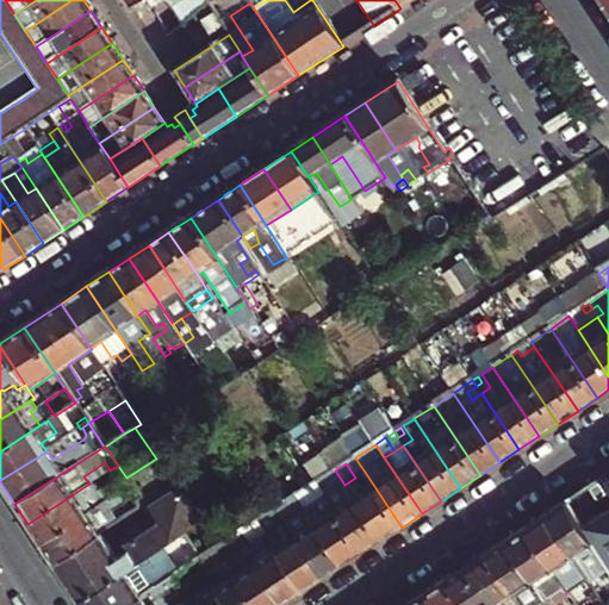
[(126,478),(118,466),(111,469),(124,490),(131,485),(126,478)]
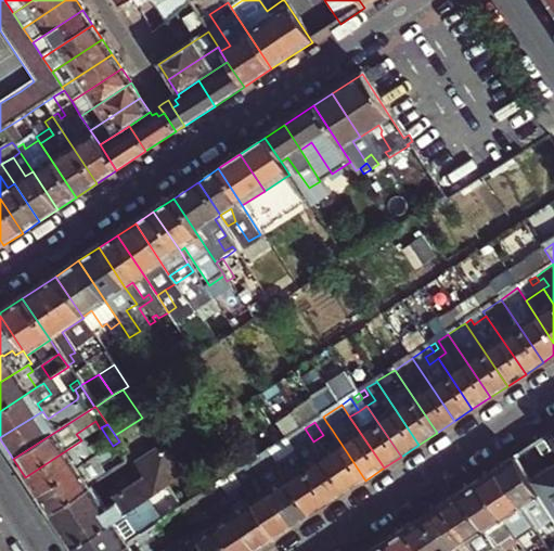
[(295,435),(304,448),(313,441),(305,428),(295,435)]
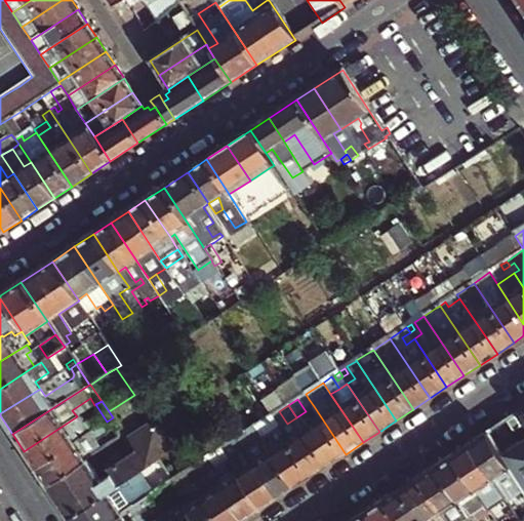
[(329,465),(346,454),(314,406),(306,411),(296,417),(329,465)]
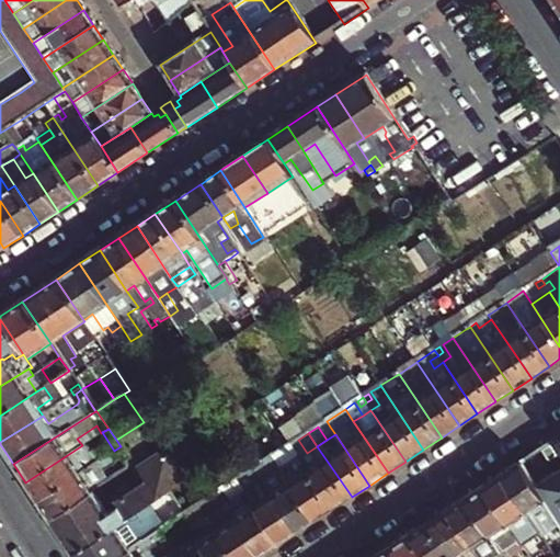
[(559,444),(557,440),(520,464),(559,524),(559,523),(559,444)]
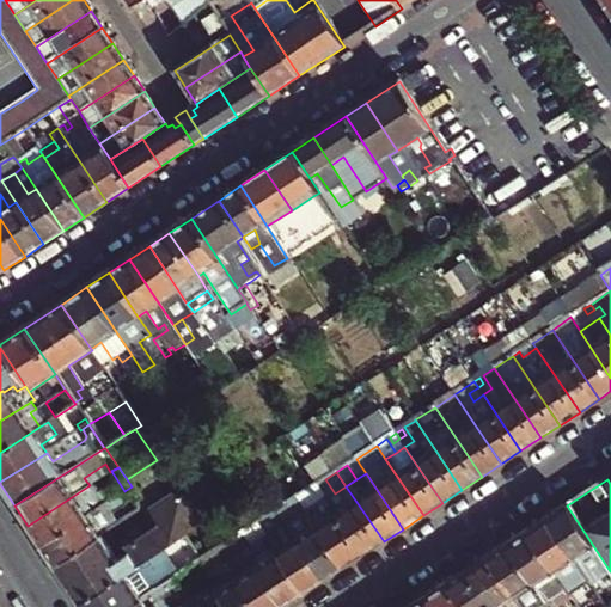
[(41,546),(103,506),(90,485),(28,526),(41,546)]
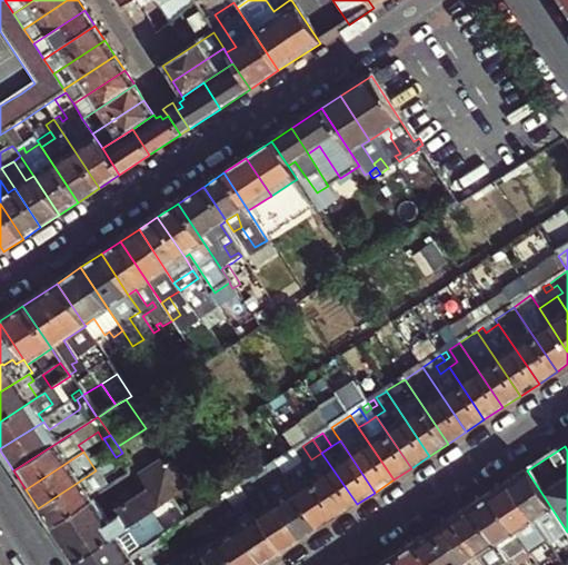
[(285,475),(320,528),(338,516),(304,465),(298,456),(295,452),(277,463),(285,475)]
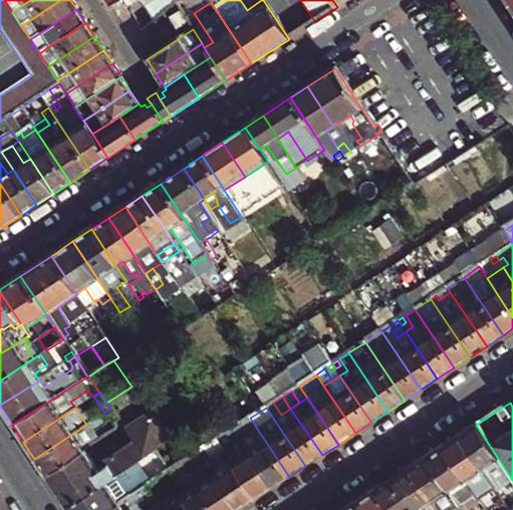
[(279,416),(274,408),(269,412),(274,420),(279,416)]
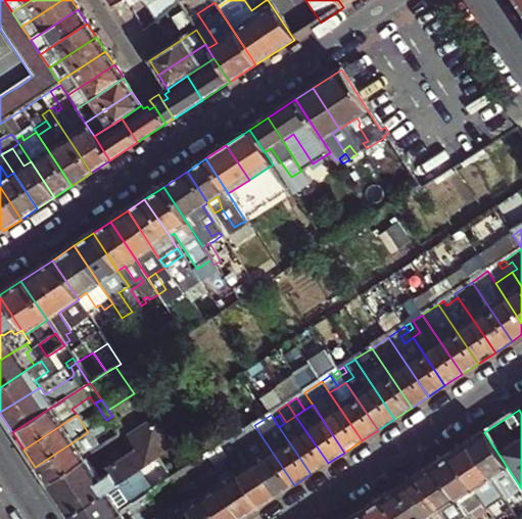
[(120,428),(112,416),(106,420),(105,420),(112,429),(113,432),(120,428)]
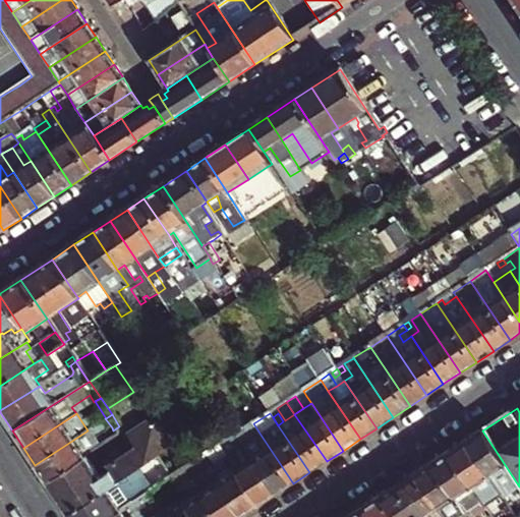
[(327,461),(294,414),(285,420),(283,421),(278,425),(309,472),(327,461)]
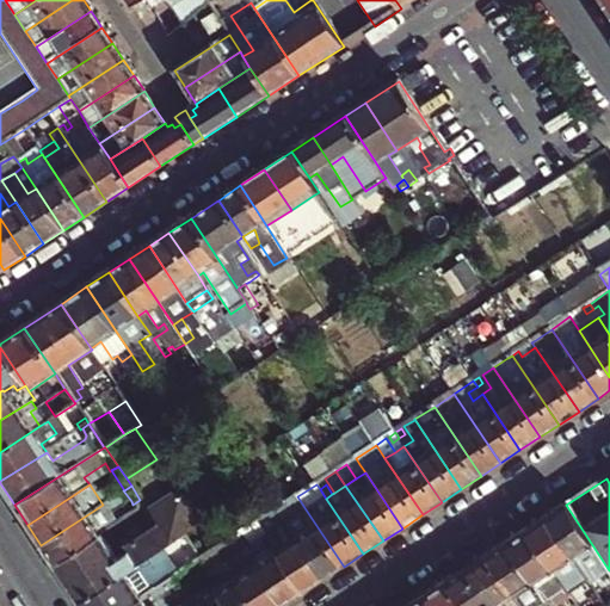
[(110,500),(118,511),(131,501),(123,490),(110,500)]
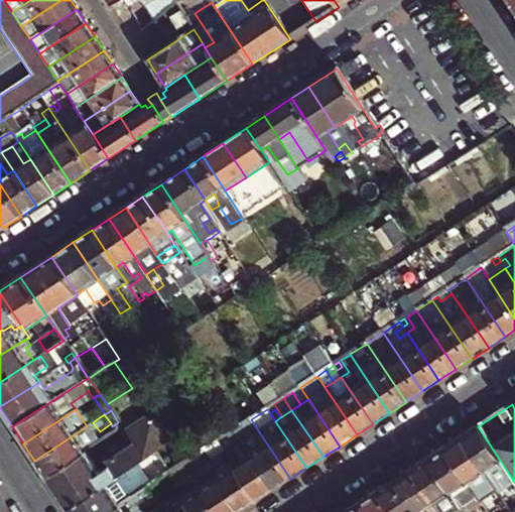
[(85,454),(46,479),(68,510),(131,468),(154,453),(170,441),(158,424),(154,423),(154,421),(149,420),(148,421),(144,420),(133,427),(130,440),(120,446),(121,449),(105,459),(104,463),(108,469),(99,475),(85,454)]
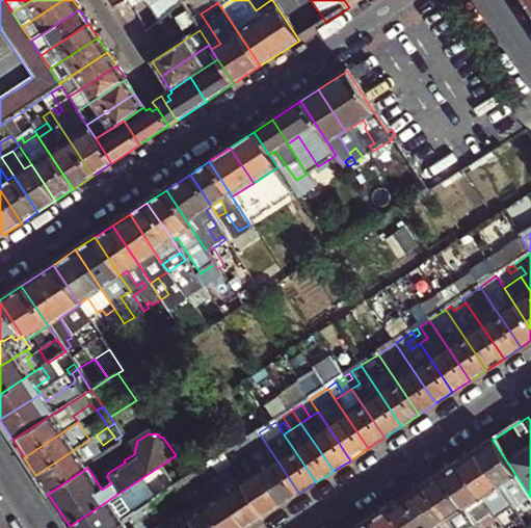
[(96,436),(89,440),(35,475),(48,494),(87,468),(102,458),(96,449),(103,445),(96,436)]
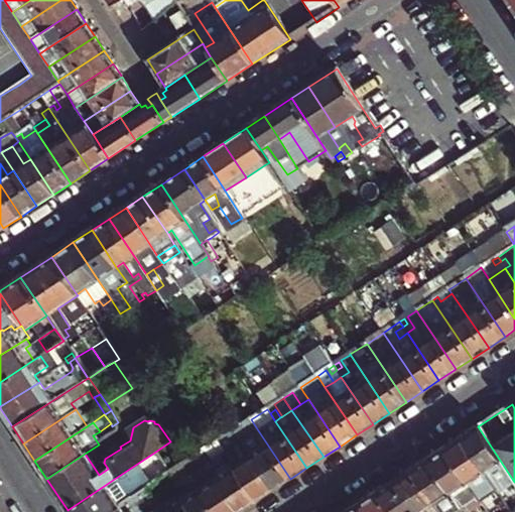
[(514,482),(478,426),(461,437),(498,493),(514,482)]
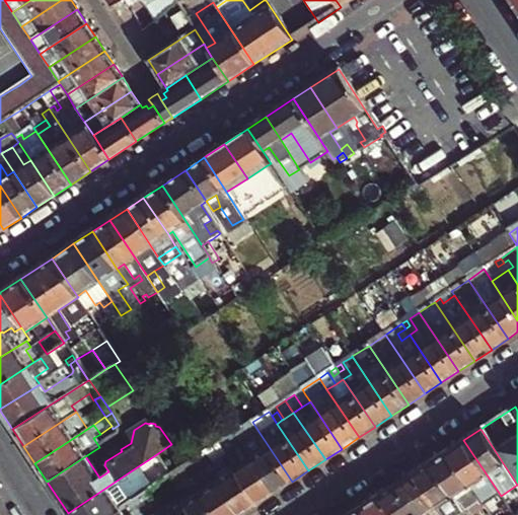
[(243,444),(276,493),(292,482),(260,433),(243,444)]
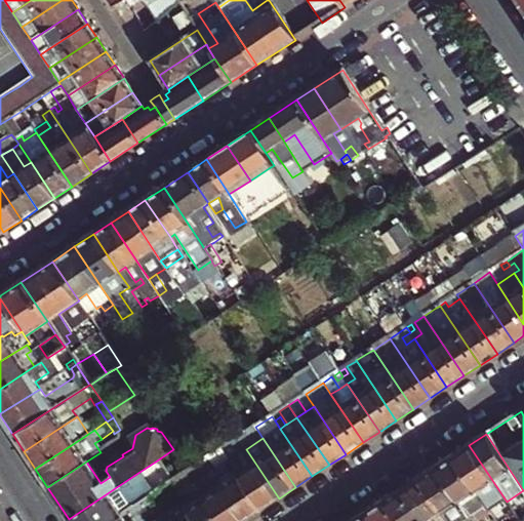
[(222,449),(260,510),(279,498),(246,449),(238,455),(231,443),(222,449)]
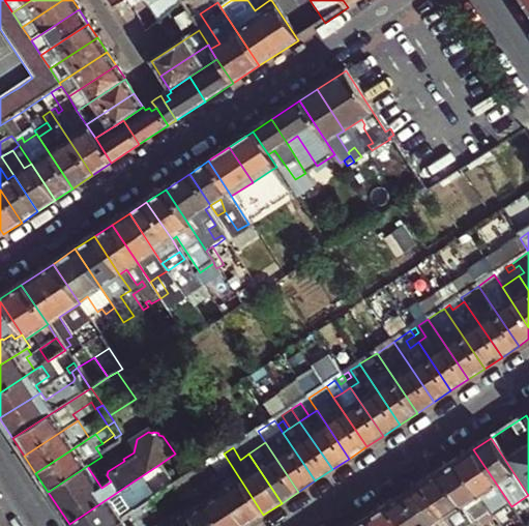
[(511,506),(473,449),(457,461),(495,519),(496,522),(502,518),(513,510),(511,506)]
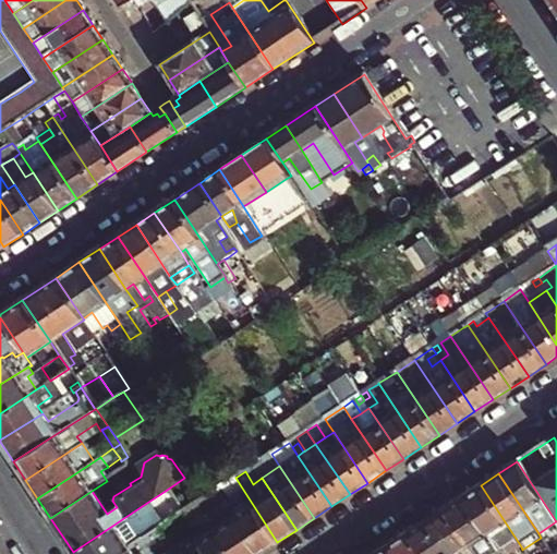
[(216,491),(257,553),(261,553),(277,542),(235,478),(216,491)]
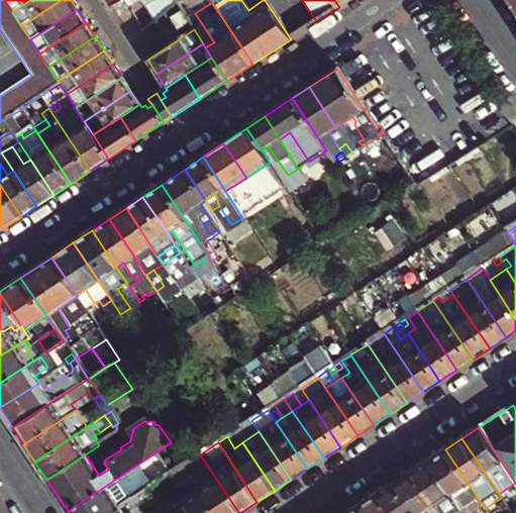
[(483,506),(445,449),(428,460),(461,512),(475,512),(483,506)]
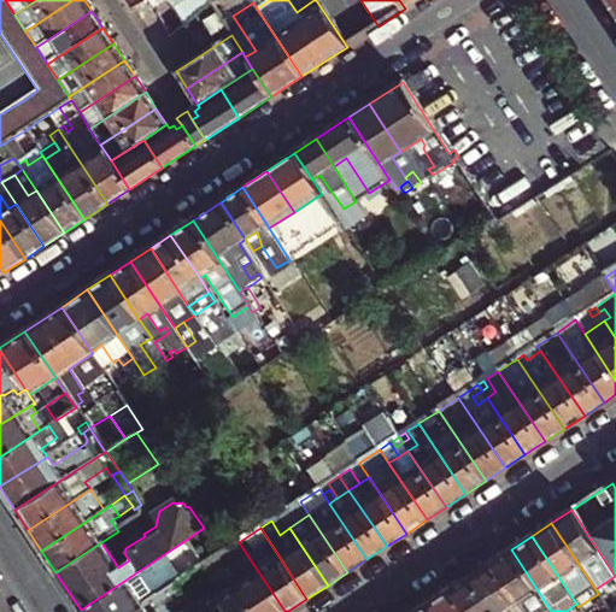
[(285,611),(239,542),(220,555),(257,611),(285,611)]
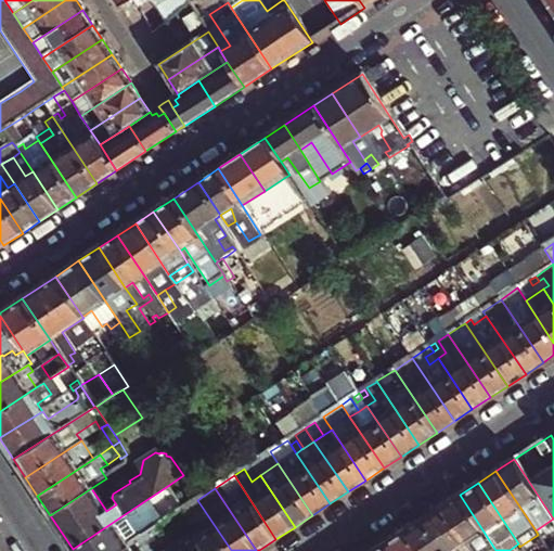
[(460,495),(442,507),(471,550),(495,550),(460,495)]
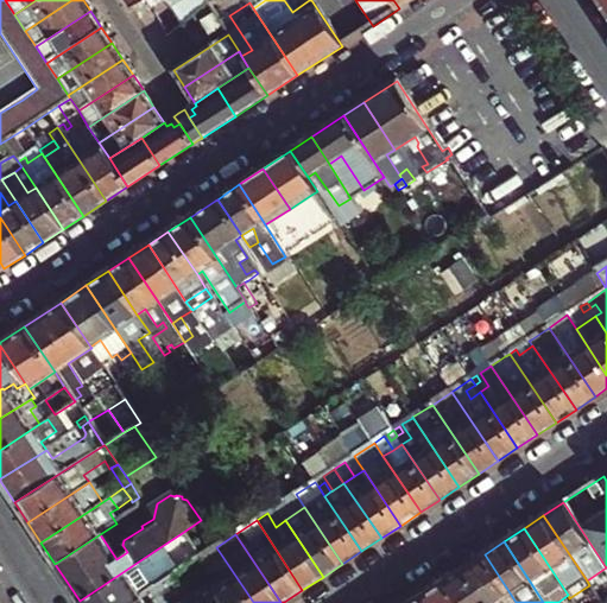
[(253,602),(216,547),(198,558),(215,583),(213,585),(223,602),(253,602)]
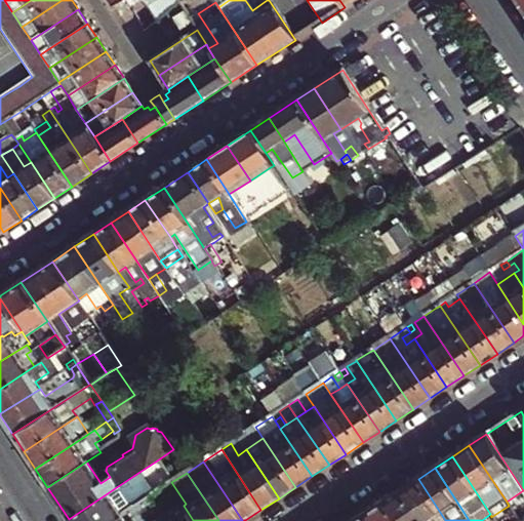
[(113,520),(131,509),(125,499),(142,488),(133,476),(69,519),(70,520),(113,520)]
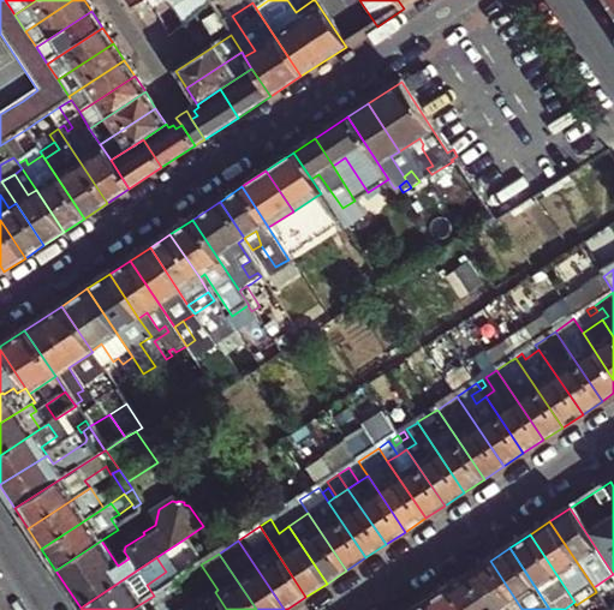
[(522,609),(490,561),(470,574),(493,609),(522,609)]
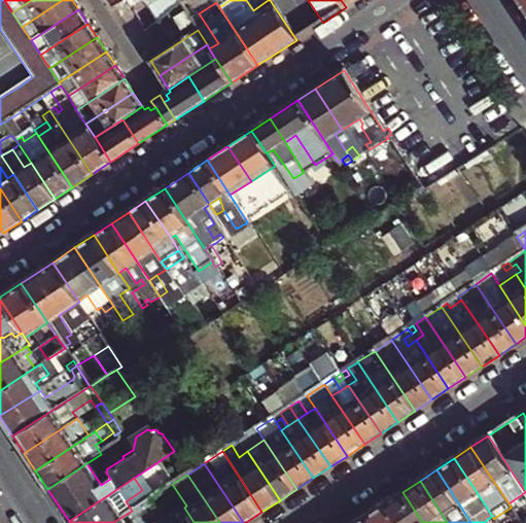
[(422,522),(402,492),(385,503),(397,522),(422,522)]
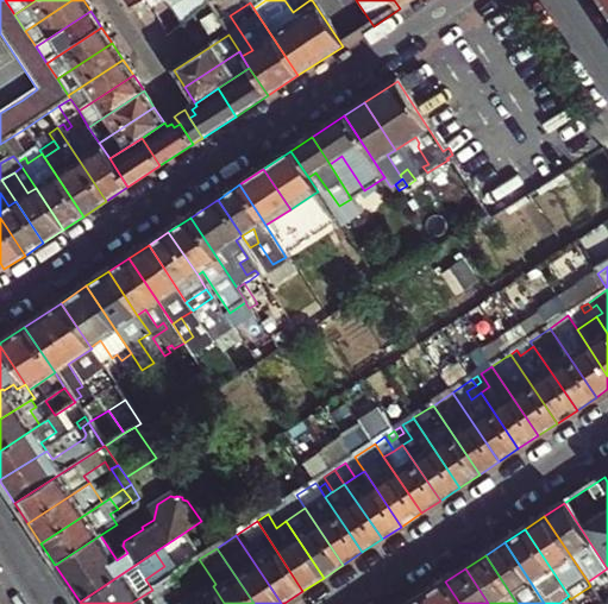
[(173,577),(152,590),(131,603),(164,603),(162,599),(175,591),(173,587),(177,584),(173,577)]
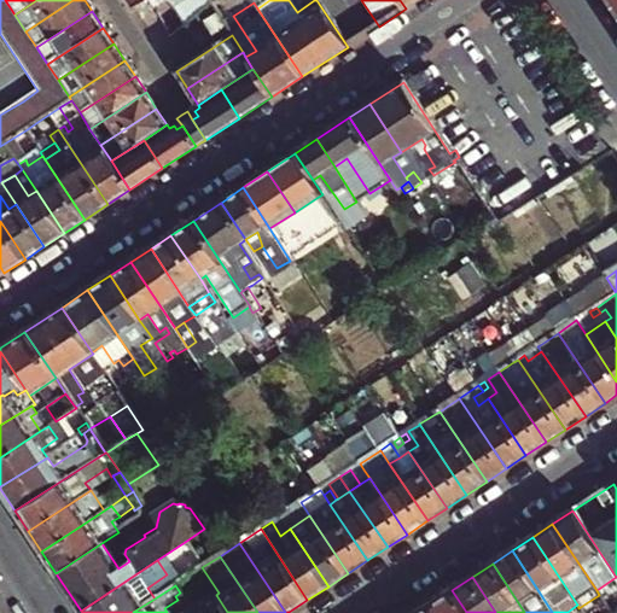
[(466,612),(452,590),(431,603),(436,612),(466,612)]
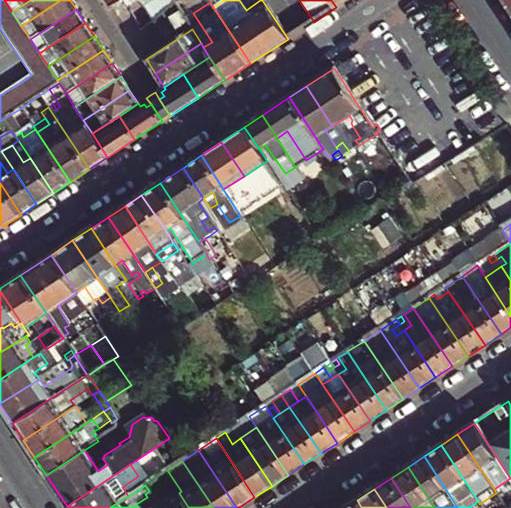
[(188,507),(179,493),(157,507),(188,507)]
